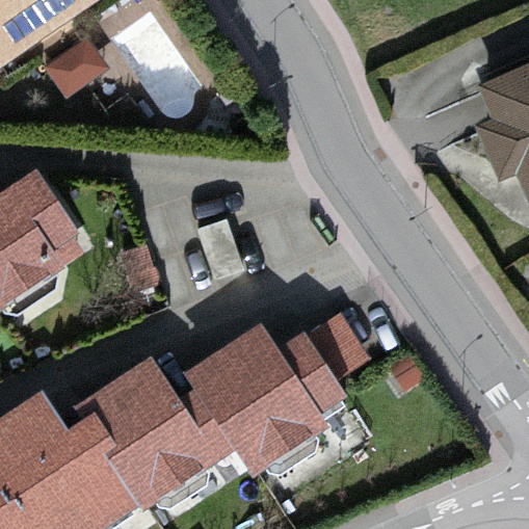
[(0,67),(100,0),(0,0),(0,67)]
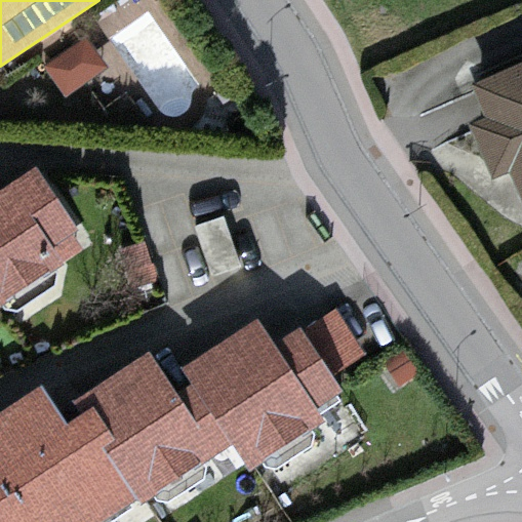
[(49,56),(66,82),(106,55),(88,30),(49,56)]
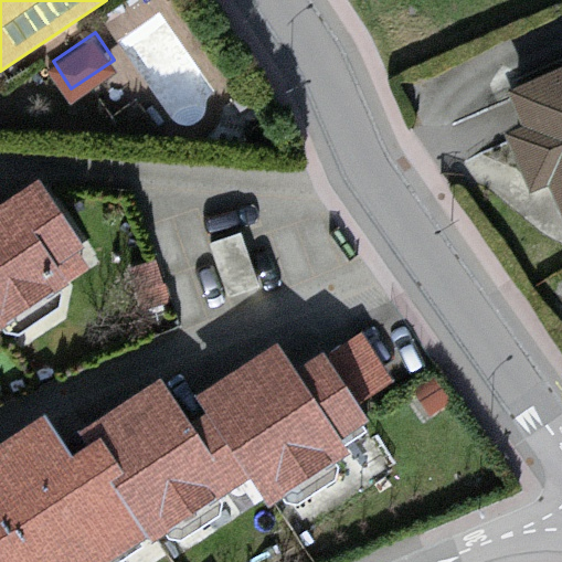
[(561,70),(511,93),(526,127),(500,138),(528,202),(550,192),(561,219),(561,70)]
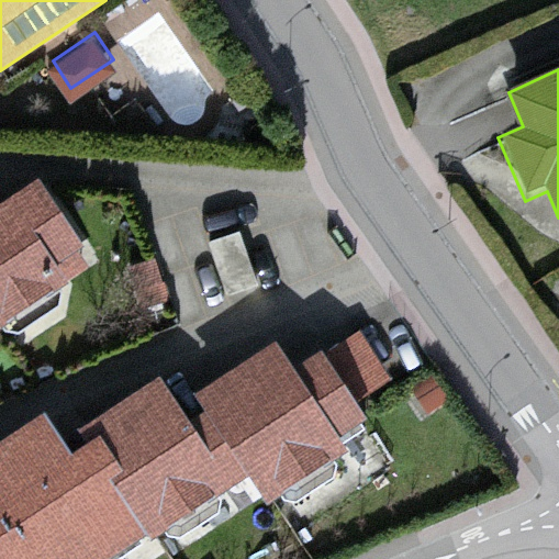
[(41,177),(0,202),(0,324),(96,264),(41,177)]
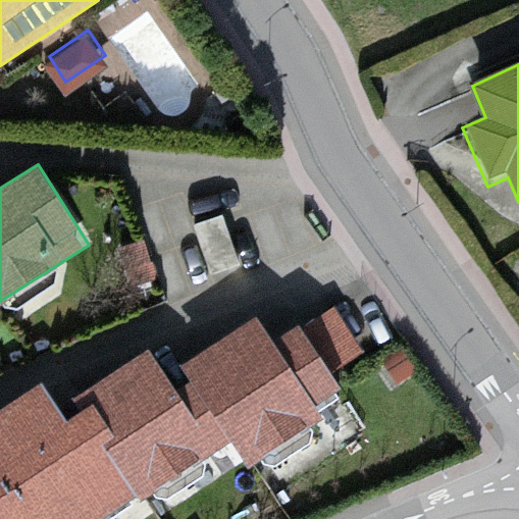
[(179,362),(191,380),(232,448),(245,467),(321,420),(314,409),(338,395),(326,376),(362,355),(333,308),(273,345),(256,315),(179,362)]
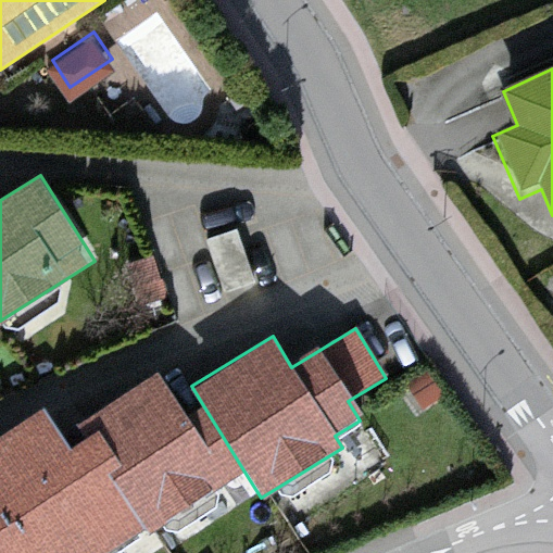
[(79,419),(88,436),(103,426),(130,470),(115,480),(151,538),(248,477),(203,405),(189,414),(162,368),(79,419)]
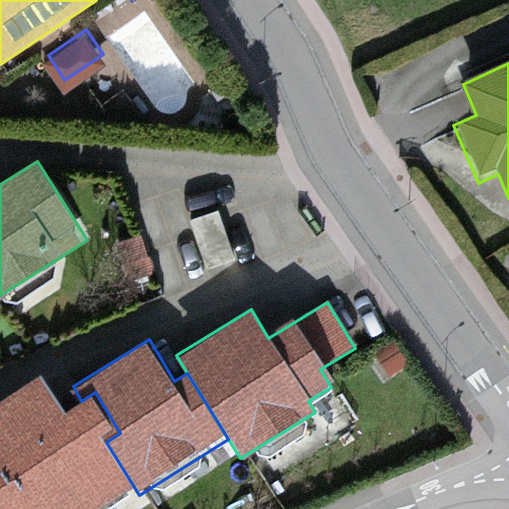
[(0,508),(114,508),(139,495),(106,442),(120,433),(95,392),(81,401),(65,410),(43,375),(0,401),(0,508)]
